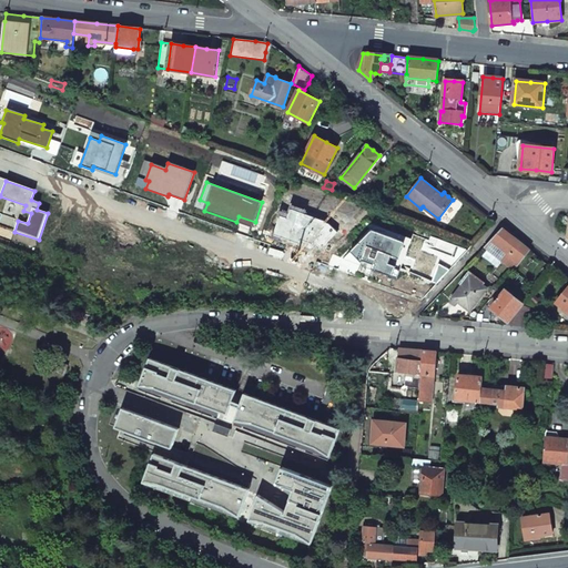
[(411,240),(375,226),(342,260),(397,280),(411,240)]
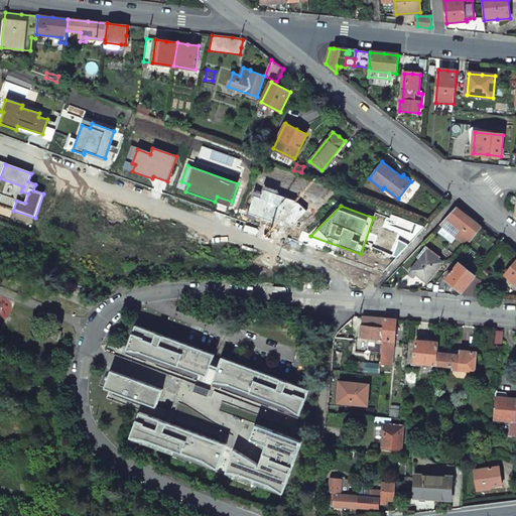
[(440,224),(467,245),(482,227),(474,221),(465,214),(457,207),(440,224)]
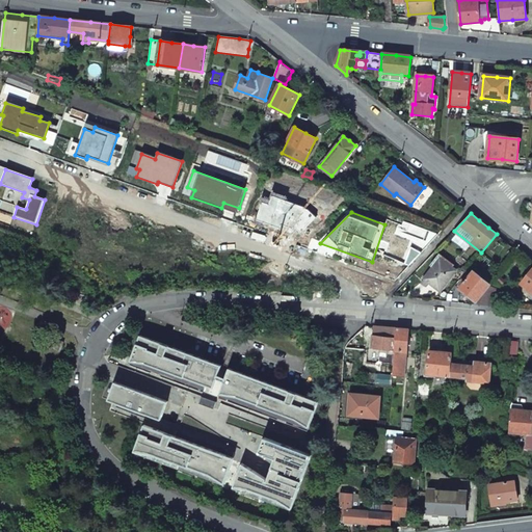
[(434,266),(425,278),(432,284),(441,290),(455,269),(445,262),(447,259),(440,253),(431,264),(434,266)]
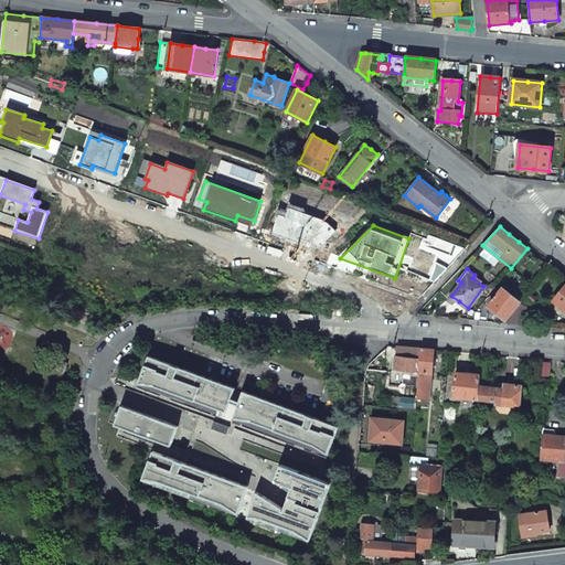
[(489,275),(486,279),(492,285),(497,280),(489,275)]
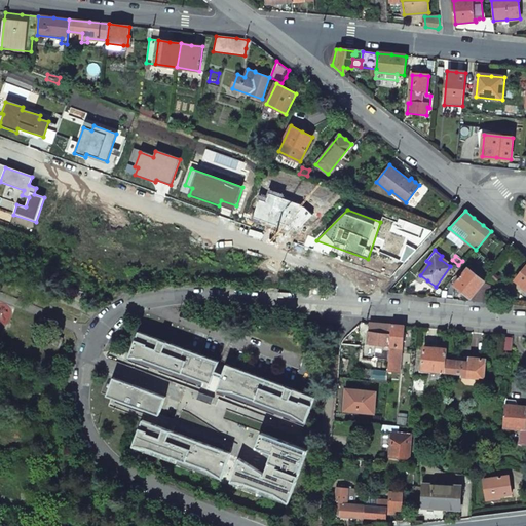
[(525,265),(516,279),(525,288),(525,265)]
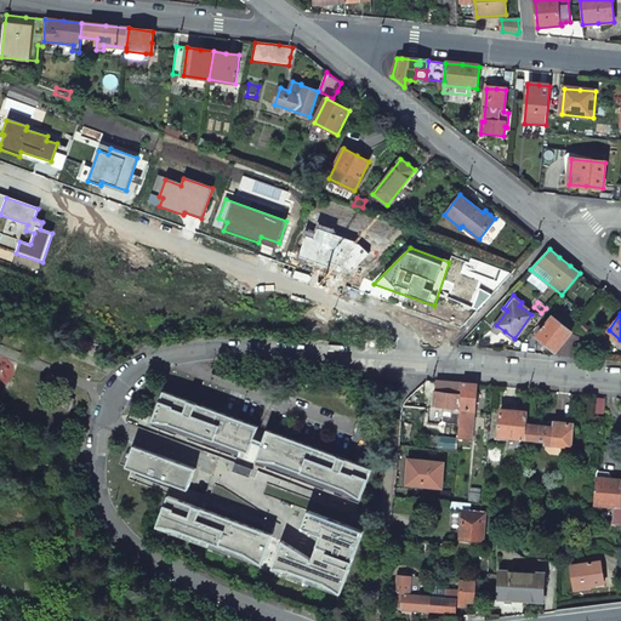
[(553,317),(537,336),(545,342),(541,346),(543,348),(546,349),(550,346),(556,351),(571,331),(553,317)]
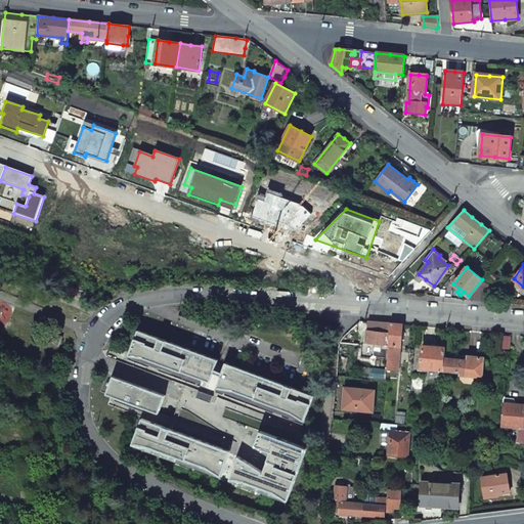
[(473,300),(486,300),(486,292),(474,291),(473,300)]
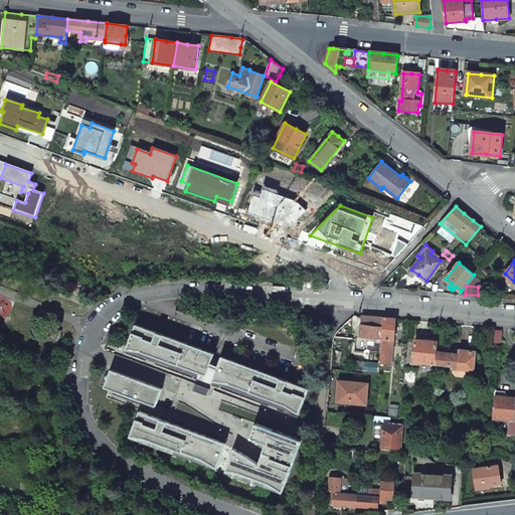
[(383,318),(375,317),(374,327),(382,328),(383,318)]
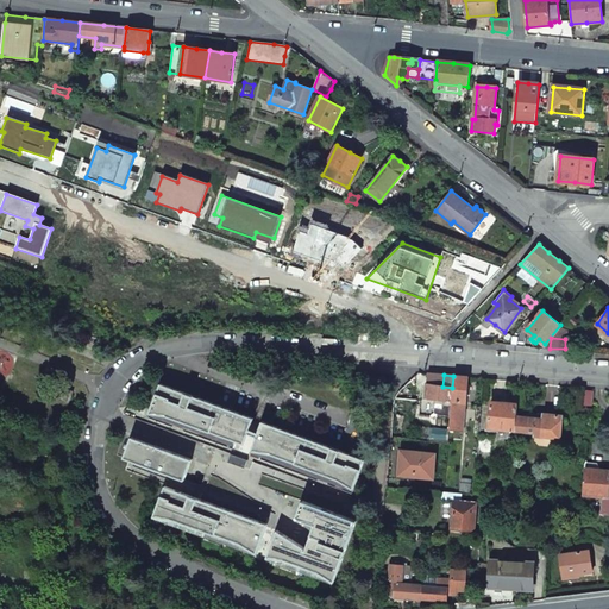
[(460,377),(453,376),(452,388),(450,416),(449,429),(463,431),(465,407),(460,407),(460,402),(465,402),(468,377),(460,377)]
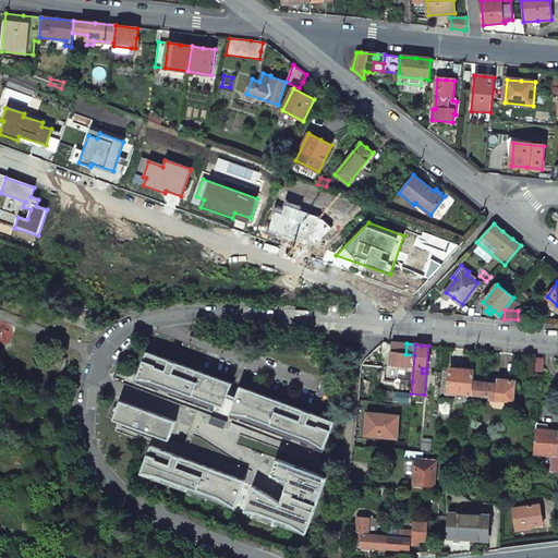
[(398,353),(390,352),(389,365),(399,366),(397,380),(412,381),(414,355),(405,354),(398,353)]
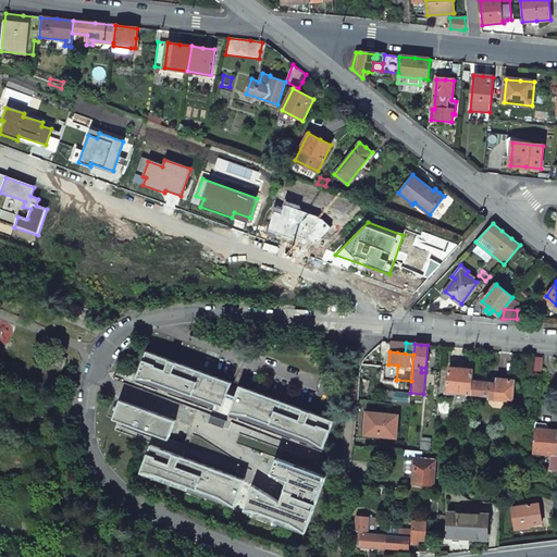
[(232,384),(146,353),(138,374),(161,383),(171,386),(223,406),(232,384)]
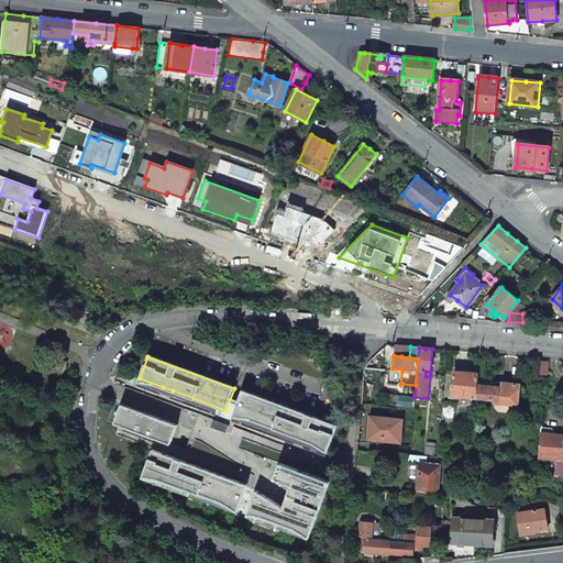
[(59,357),(55,368),(64,373),(68,362),(59,357)]
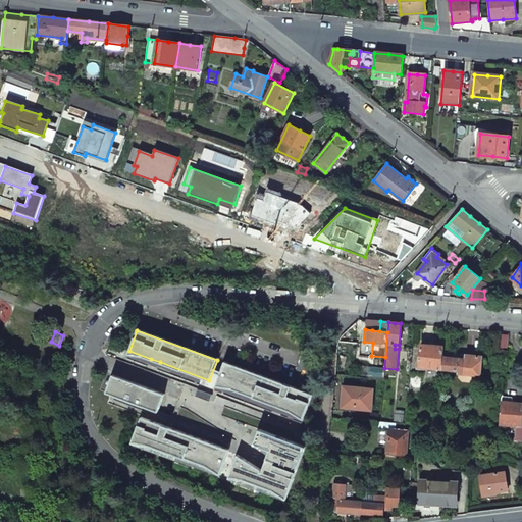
[(432,345),(421,344),(419,366),(442,368),(444,356),(444,346),(432,345)]
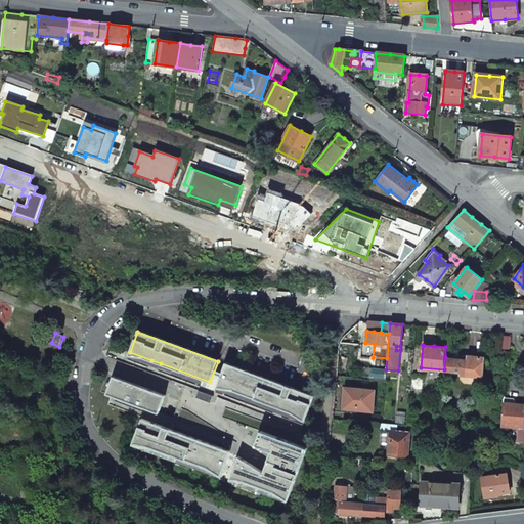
[(467,360),(445,357),(444,369),(461,373),(461,375),(482,377),(484,357),(476,356),(468,355),(467,360)]
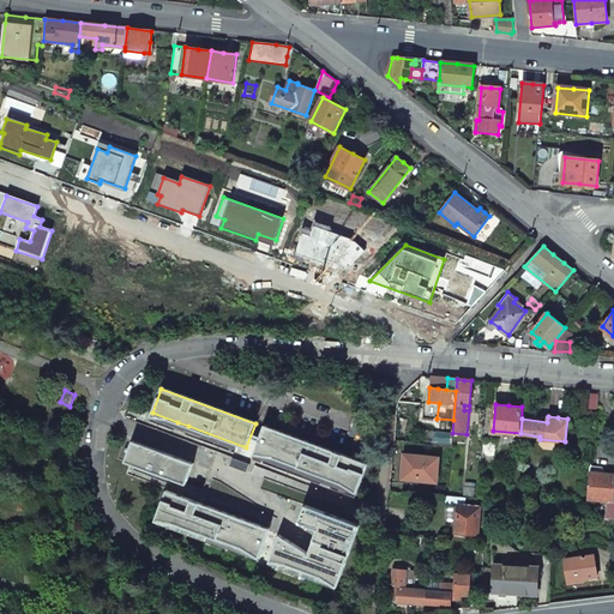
[(188,426),(178,422),(175,431),(185,434),(188,426)]
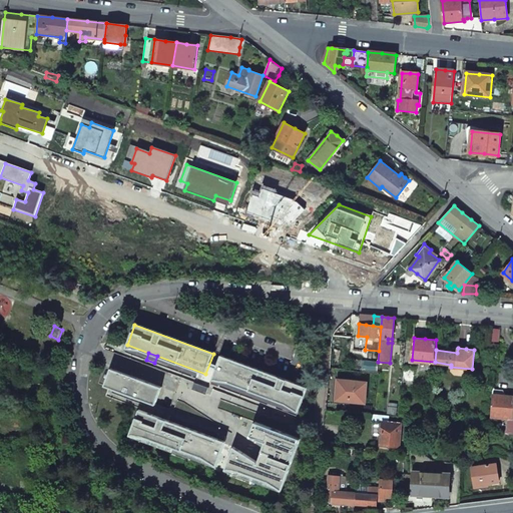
[(307,389),(220,357),(212,377),(221,380),(270,398),(279,401),(300,409),(307,389)]
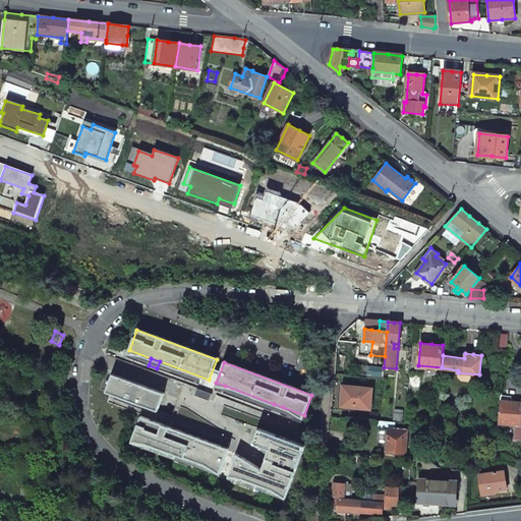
[(461,381),(474,383),(478,380),(479,374),(458,372),(457,377),(461,381)]
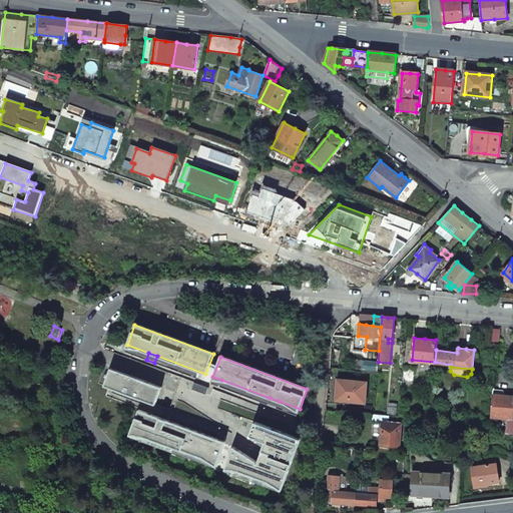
[(162,387),(113,368),(106,387),(155,404),(162,387)]
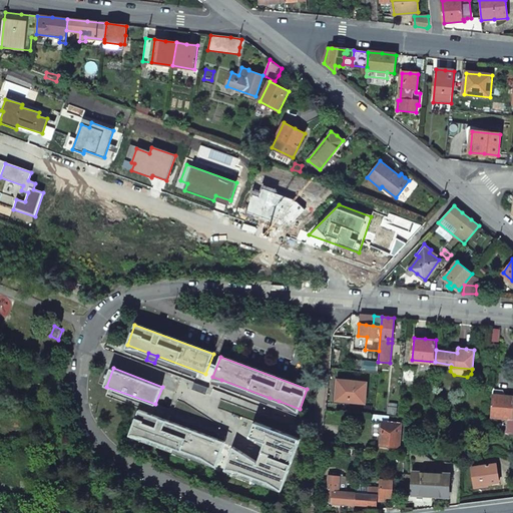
[(415,369),(404,368),(403,381),(413,382),(415,369)]
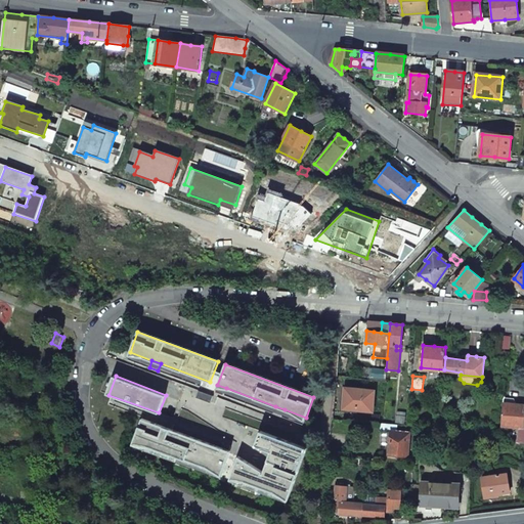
[(226,388),(217,385),(215,392),(224,395),(226,388)]
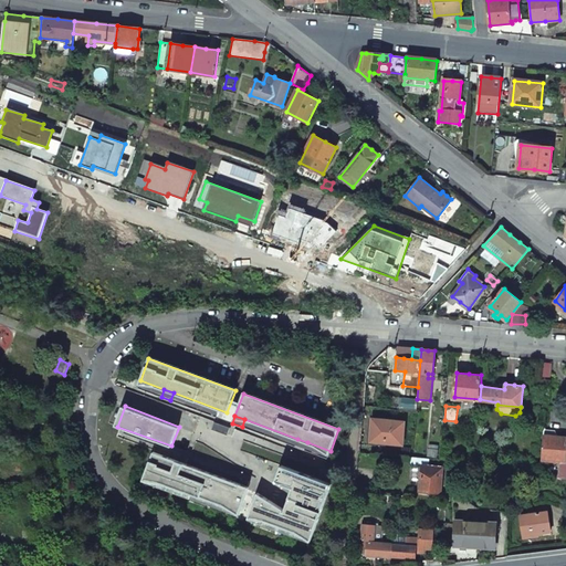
[(373,430),(371,441),(402,443),(405,421),(374,419),(373,430)]
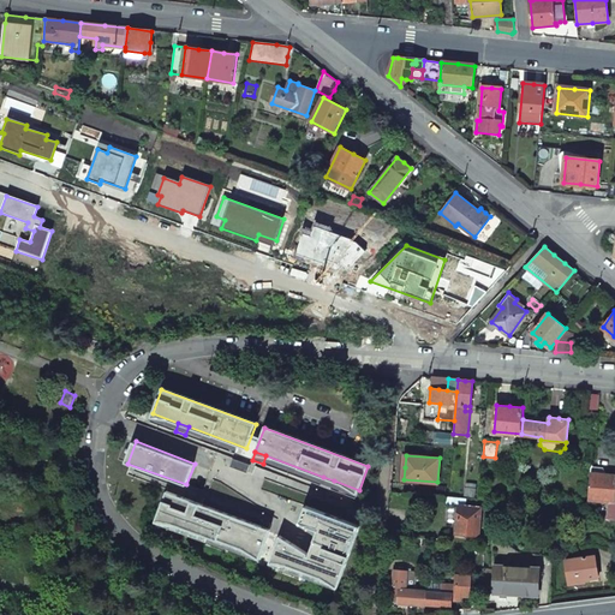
[(251,464),(233,458),(230,466),(248,473),(251,464)]
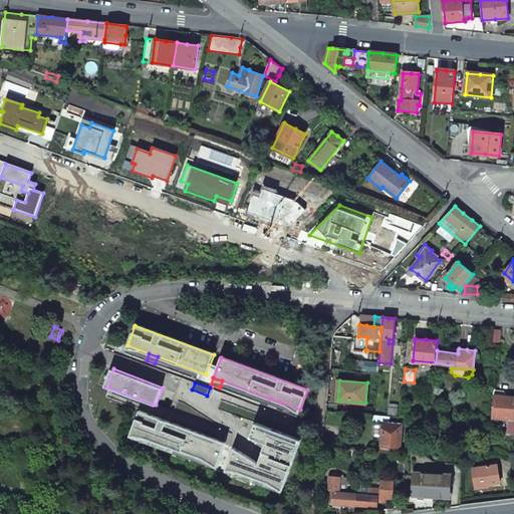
[(499,391),(494,390),(491,417),(510,419),(513,420),(513,417),(513,397),(504,396),(504,391),(499,391)]
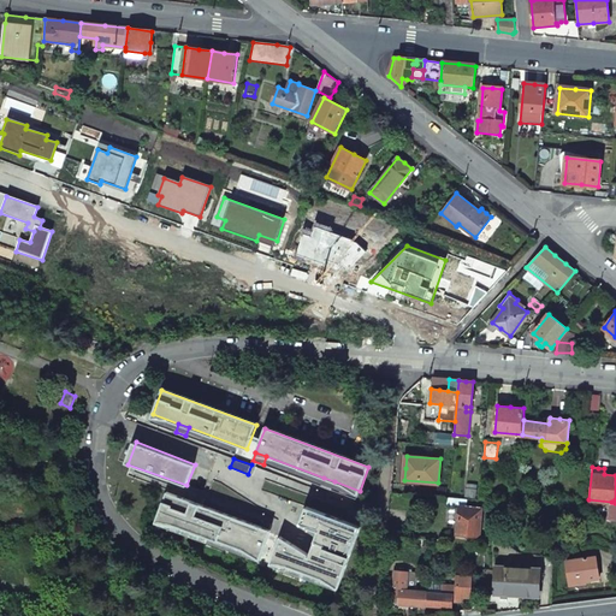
[(335,481),(324,478),(320,486),(331,491),(335,481)]
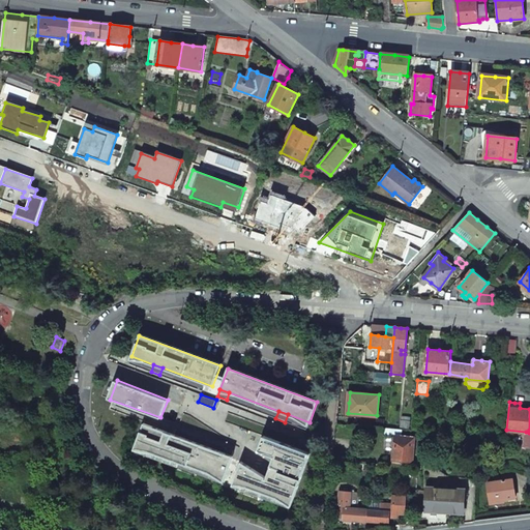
[(165,433),(143,424),(136,445),(225,478),(233,458),(232,458),(224,454),(174,436),(165,433)]
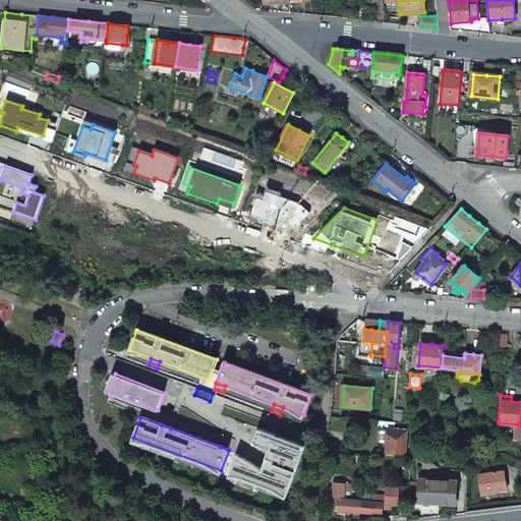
[(162,425),(171,428),(173,421),(165,418),(162,425)]
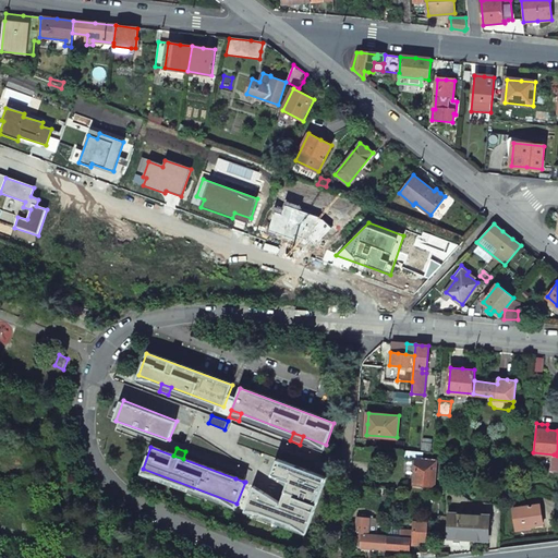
[(327,476),(278,458),(271,474),(289,481),(281,501),(254,485),(245,507),(307,530),(327,476)]
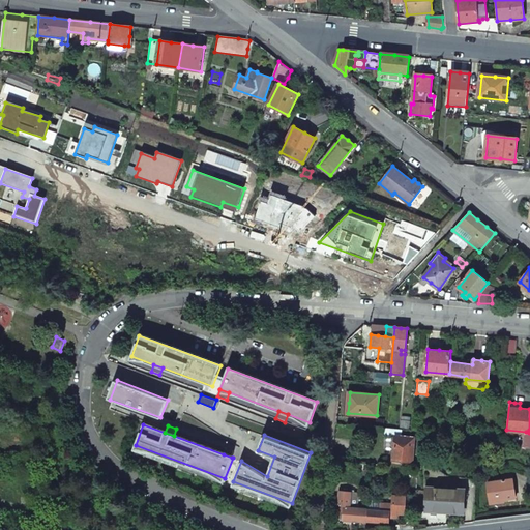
[(415,437),(395,435),(394,447),(393,460),(412,462),(415,437)]
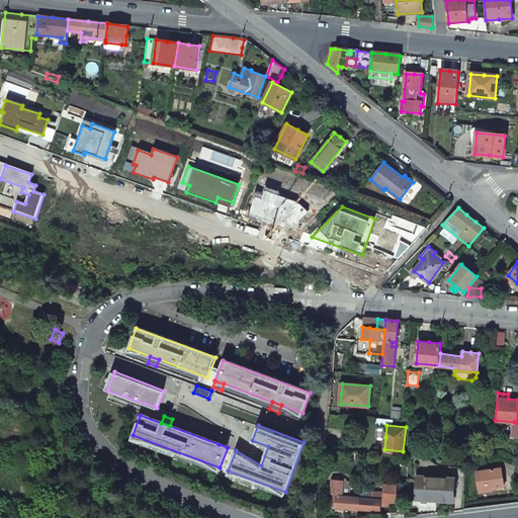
[(219,444),(227,447),(229,440),(221,437),(219,444)]
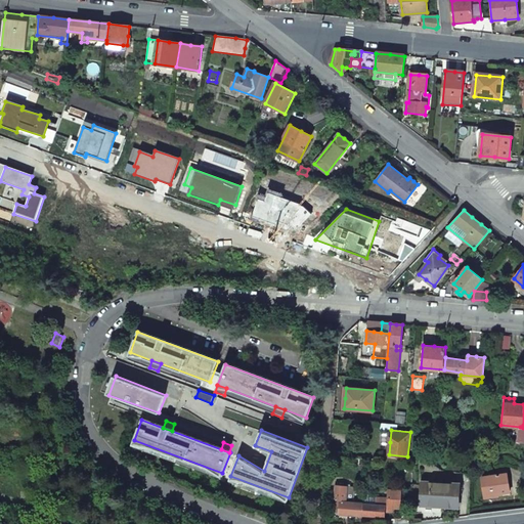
[(505,474),(482,477),(485,498),(496,496),(496,494),(504,494),(511,493),(509,481),(506,482),(505,474)]
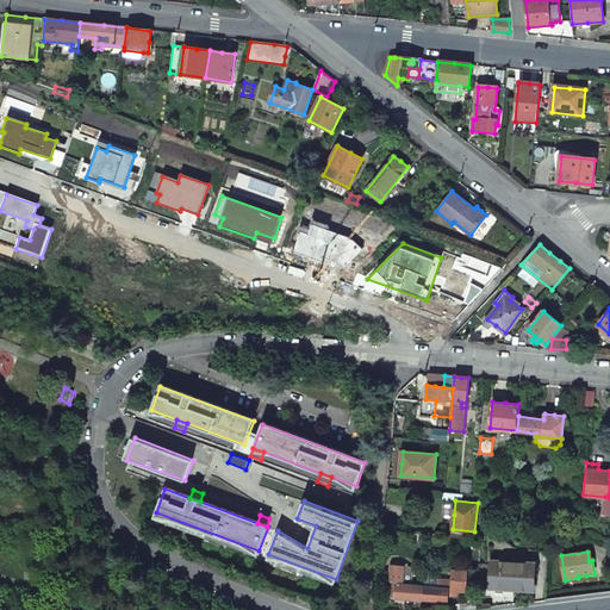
[(535,562),(491,560),(490,587),(511,589),(534,590),(535,562)]
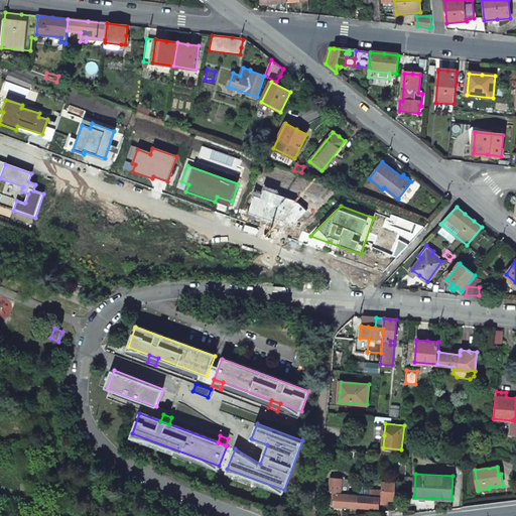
[(330,478),(329,491),(331,491),(330,497),(335,497),(334,506),(346,506),(357,507),(358,496),(357,496),(351,495),(351,492),(346,492),(347,479),(330,478)]
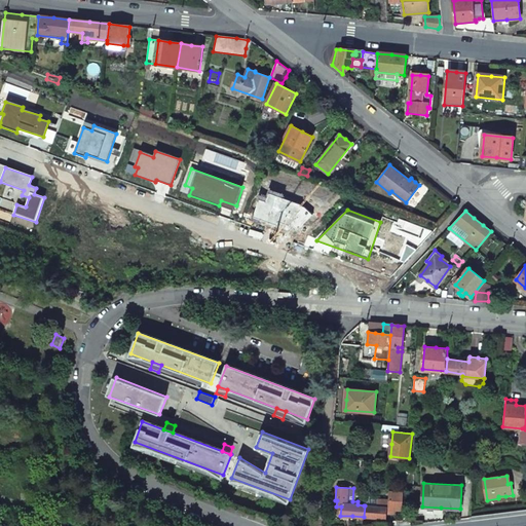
[(392,509),(402,510),(403,492),(390,492),(390,500),(378,500),(378,506),(365,505),(364,517),(385,519),(386,512),(392,513),(392,509)]
